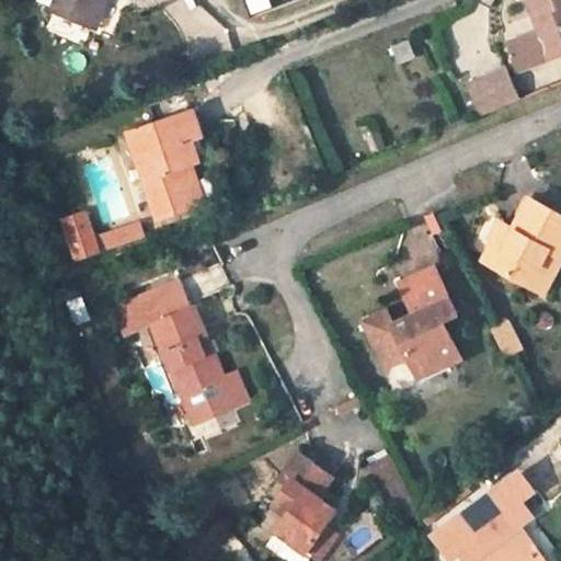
[(55,0),(52,9),(88,23),(98,0),(55,0)]
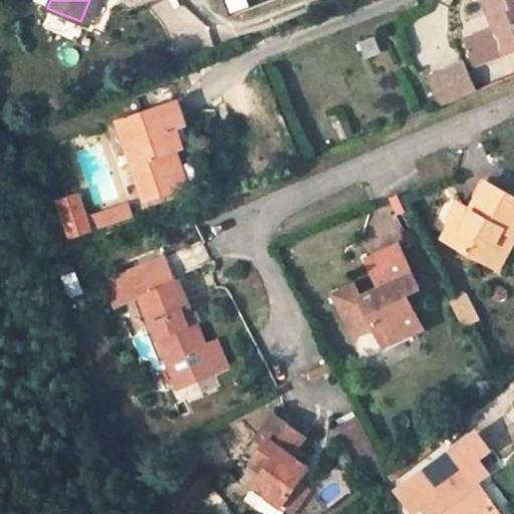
[(100,0),(89,0),(80,21),(90,24),(100,0)]
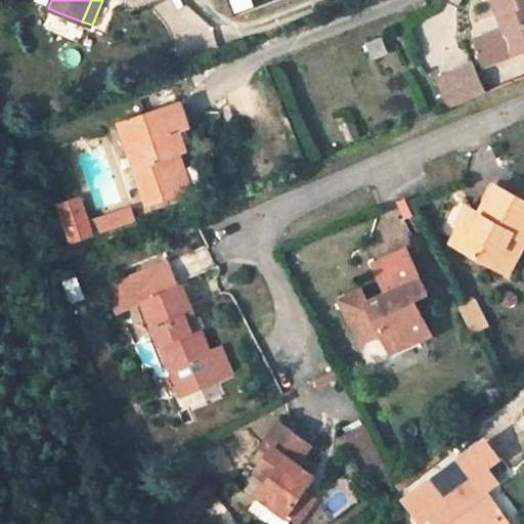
[(523,0),(496,0),(507,27),(477,38),(485,59),(486,62),(523,48),(523,0)]
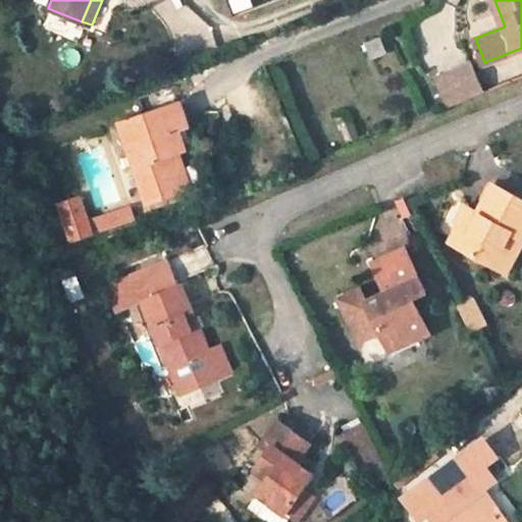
[(424,45),(438,44),(438,19),(423,20),(424,45)]
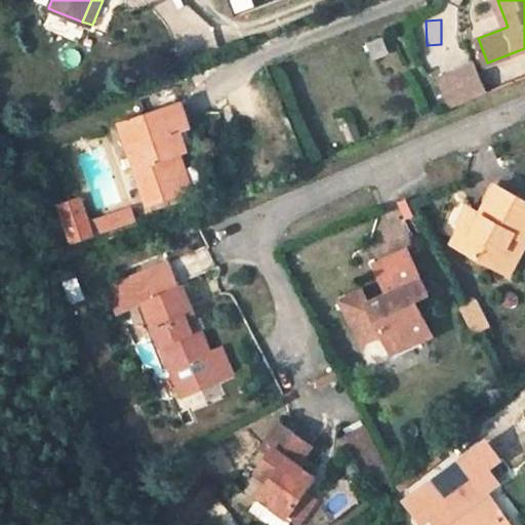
[(387,37),(367,42),(372,58),(391,53),(387,37)]
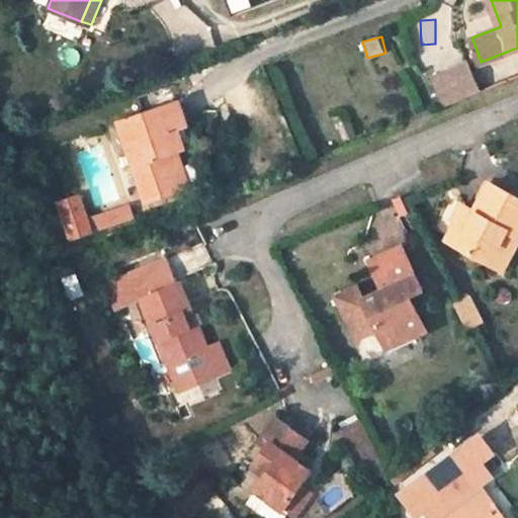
[(468,62),(434,74),(447,105),(481,92),(468,62)]
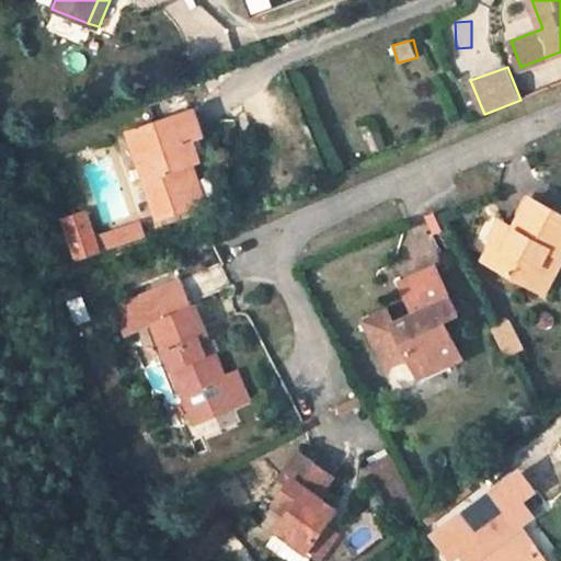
[(194,111),(130,133),(160,216),(205,201),(193,163),(185,142),(195,138),(203,136),(194,111)]
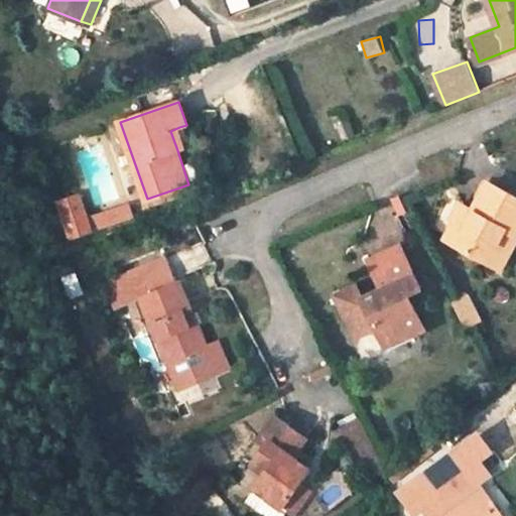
[(179,127),(170,131),(177,150),(186,146),(179,127)]
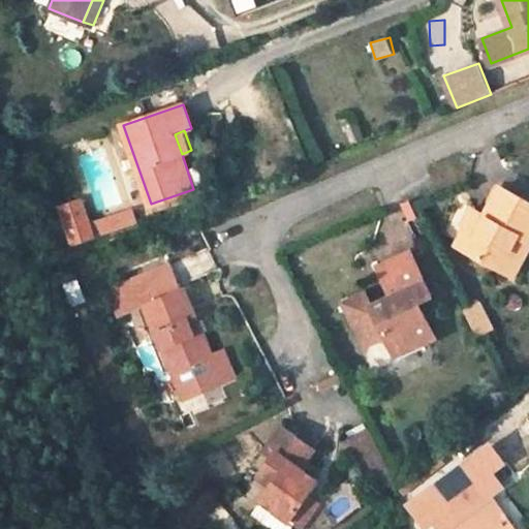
[(486,214),(476,209),(457,245),(500,268),(519,232),(528,238),(528,237),(528,201),(501,187),(486,214)]
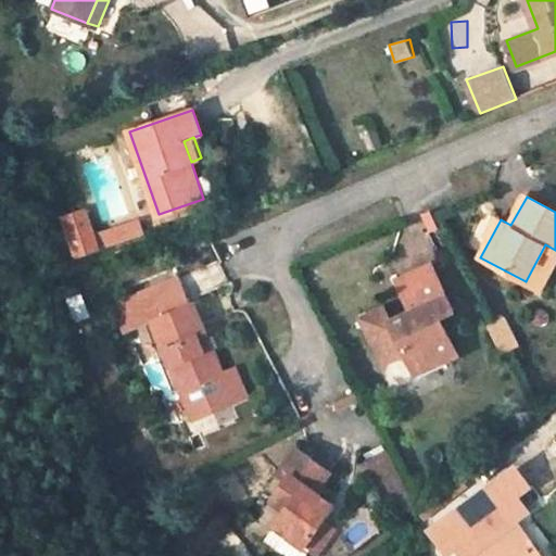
[(404,255),(389,260),(394,275),(440,260),(431,234),(441,230),(434,210),(419,215),(422,224),(396,232),(404,255)]
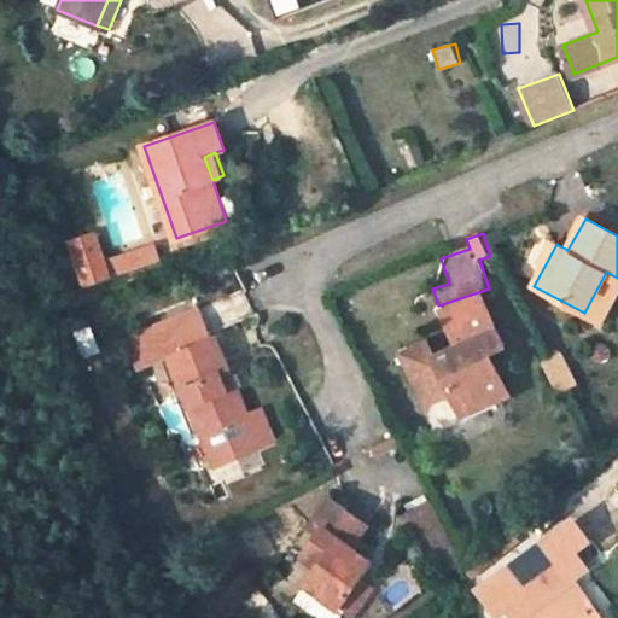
[(95,235),(73,244),(86,283),(109,274),(104,262),(95,235)]
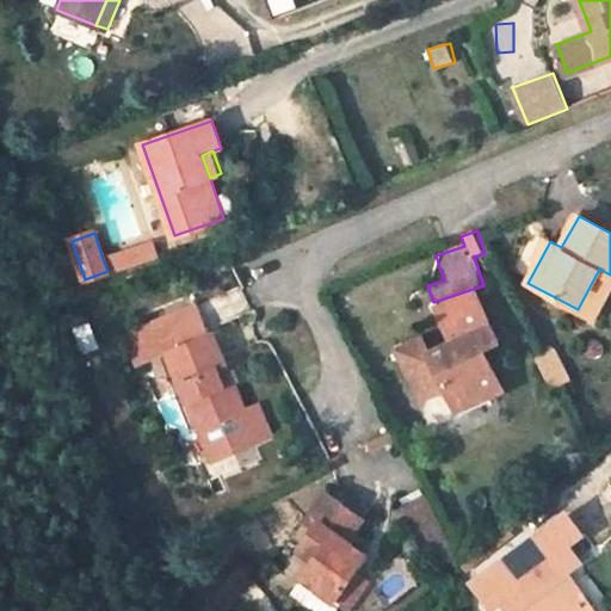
[(159,253),(153,241),(103,259),(107,271),(159,253)]
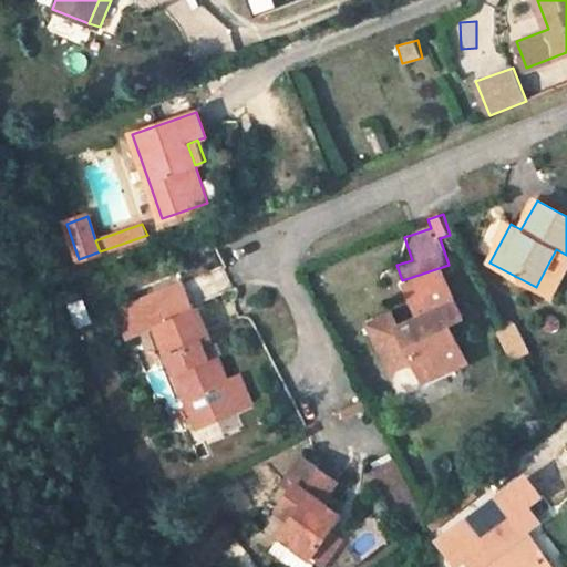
[(566,255),(556,249),(536,287),(550,294),(566,263),(566,255)]
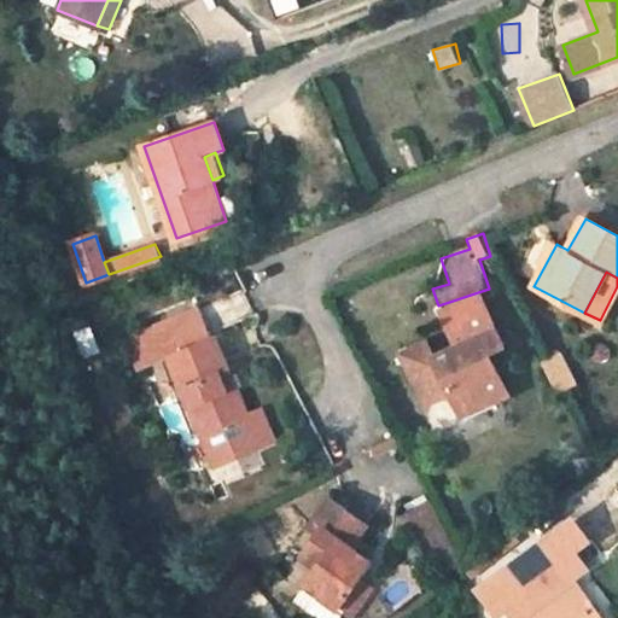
[(429,340),(402,353),(426,404),(453,391),(465,415),(508,394),(489,353),(506,344),(482,293),(441,312),(456,345),(435,354),(429,340)]
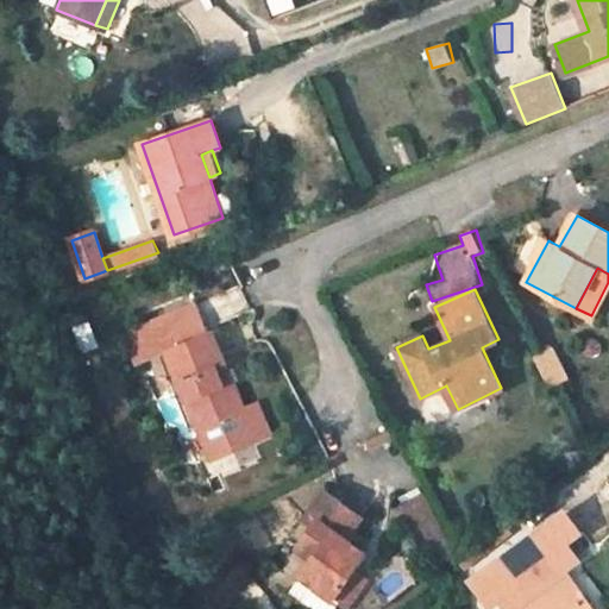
[(151,359),(169,351),(201,427),(244,409),(233,384),(232,382),(223,385),(218,374),(227,370),(211,333),(205,336),(193,306),(138,330),(151,359)]
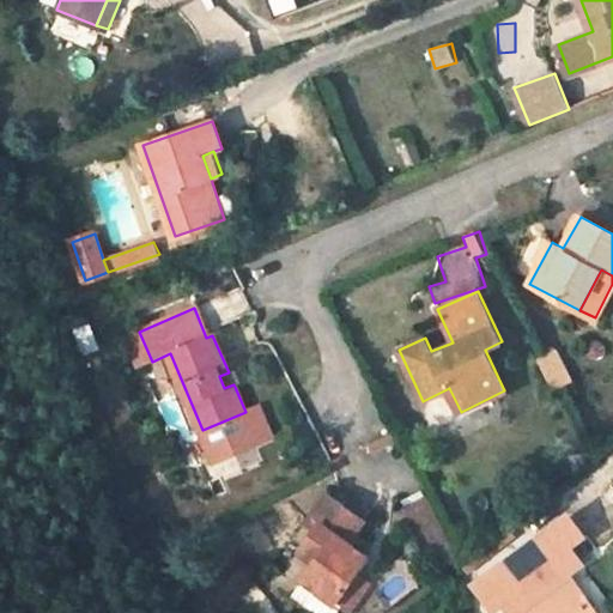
[(152,362),(139,332),(119,340),(132,370),(152,362)]
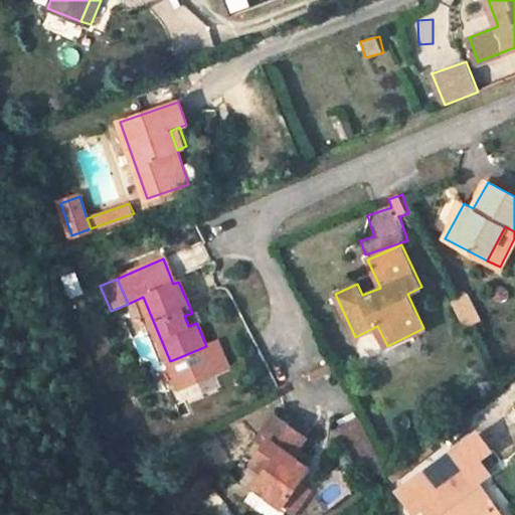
[(469,293),(455,299),(469,326),(482,320),(469,293)]
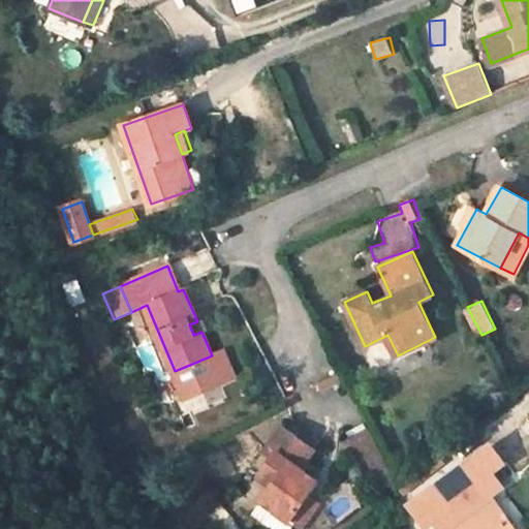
[(203,320),(197,322),(201,332),(203,334),(207,332),(203,320)]
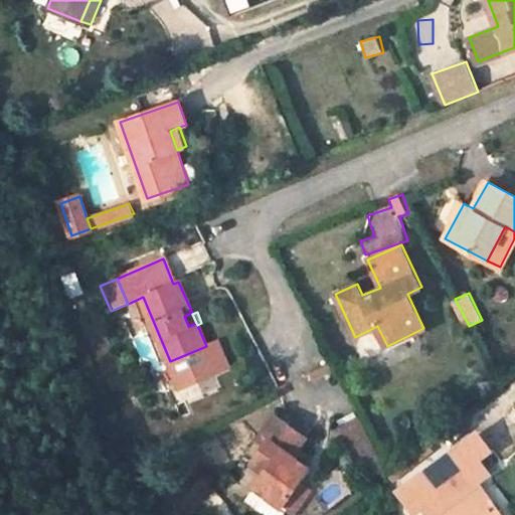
[(192,313),(184,316),(188,326),(196,323),(192,314),(192,313)]
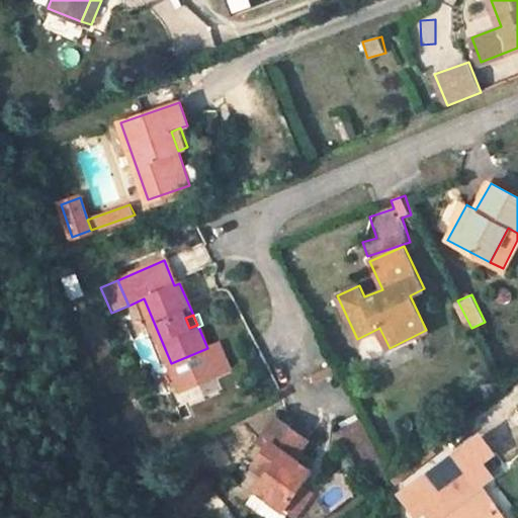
[(381,335),(362,341),(367,357),(386,350),(381,335)]
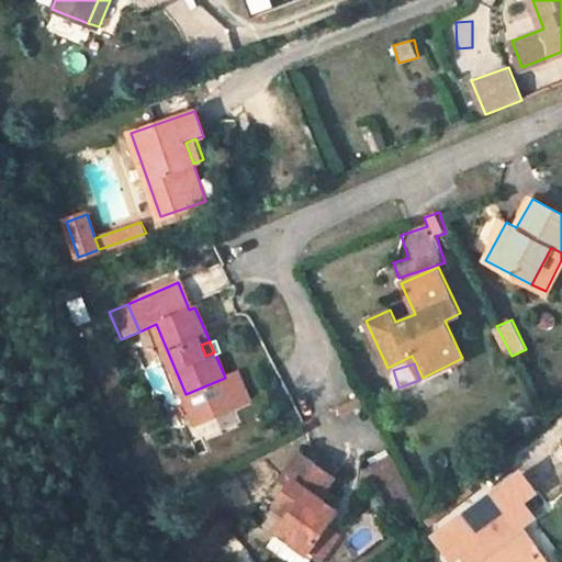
[(238,372),(225,378),(186,394),(199,425),(251,402),(238,372)]
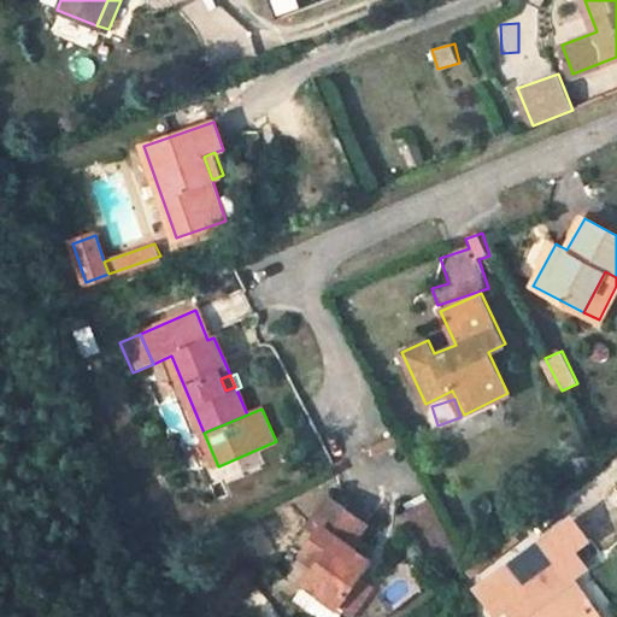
[(209,470),(213,485),(244,475),(239,460),(209,470)]
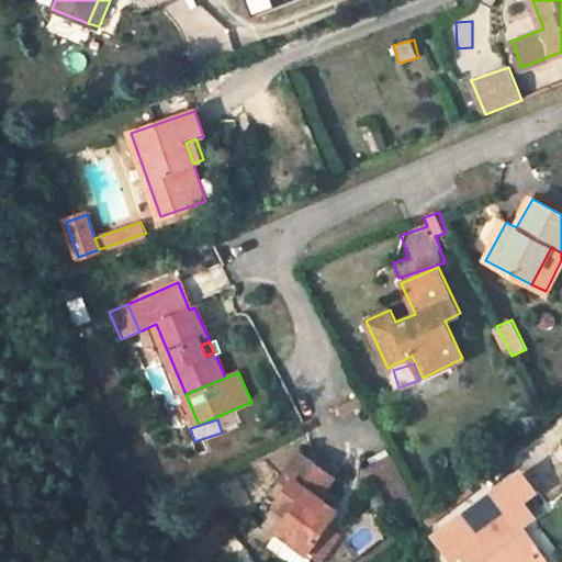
[(503,444),(498,436),(490,441),(495,450),(503,444)]
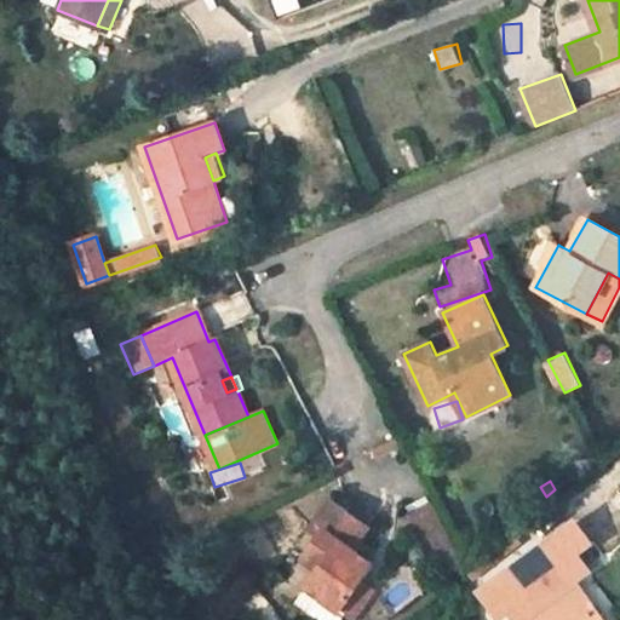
[(309,529),(319,537),(308,552),(322,563),(305,587),(339,609),(340,608),(361,579),(373,562),(367,558),(352,549),(359,540),(368,526),(331,499),(309,529)]
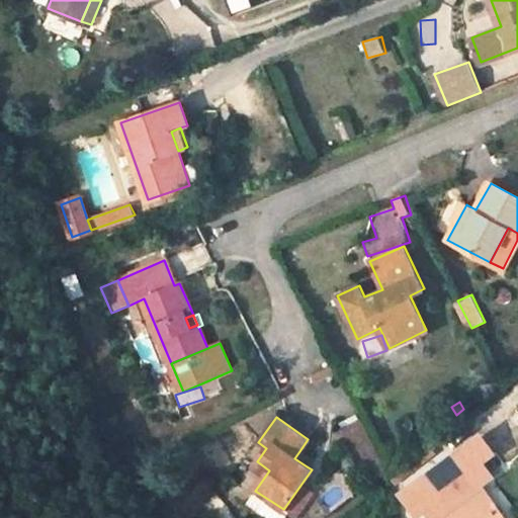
[(367,481),(387,472),(364,419),(344,427),(367,481)]
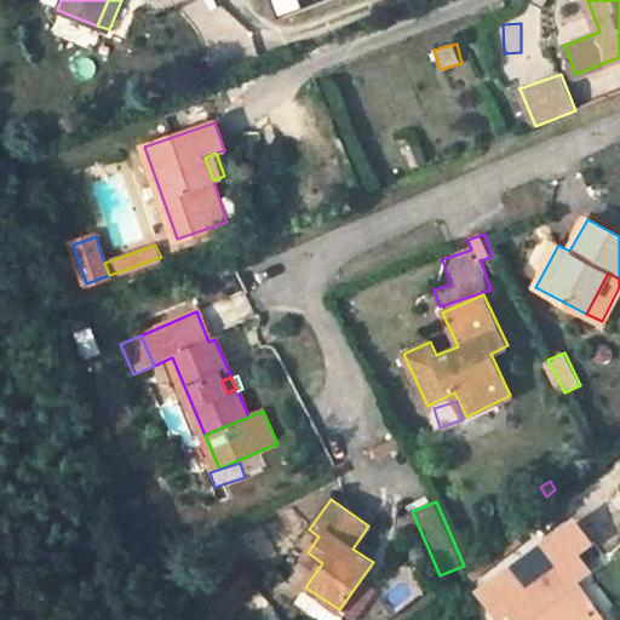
[(574,522),(546,543),(482,591),(497,610),(505,606),(517,596),(532,615),(535,619),(602,619),(573,580),(560,561),(574,551),(587,540),(574,522)]
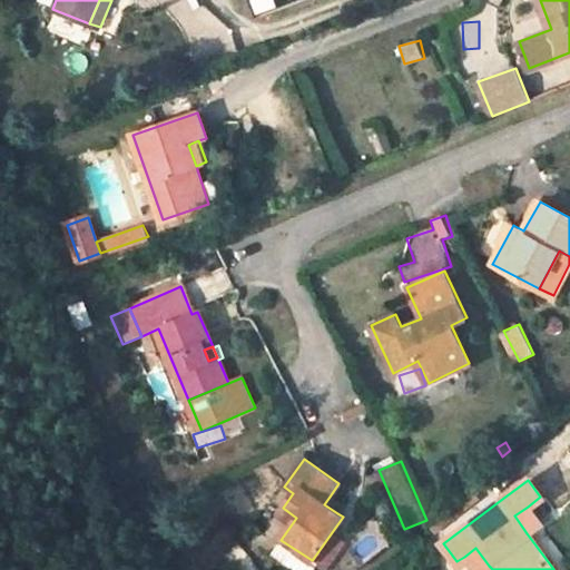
[(343,507),(330,497),(324,504),(337,513),(343,507)]
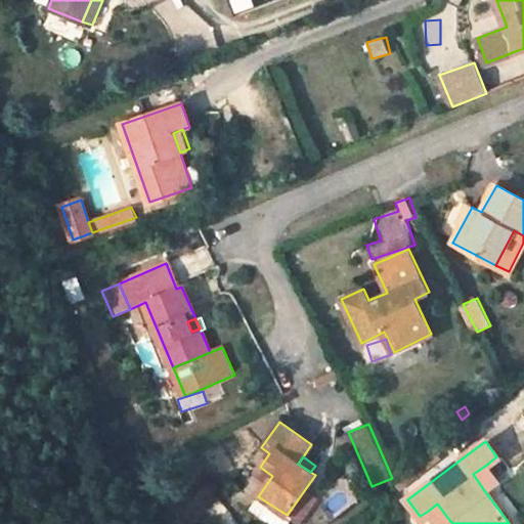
[(473,474),(484,490),(496,480),(485,466),(473,474)]
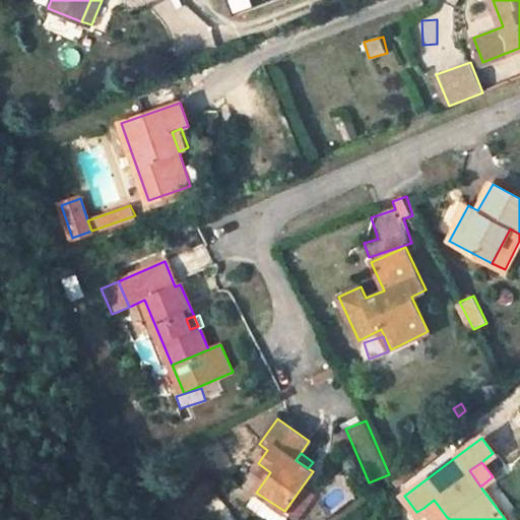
[(316,495),(303,485),(285,510),(299,519),(316,495)]
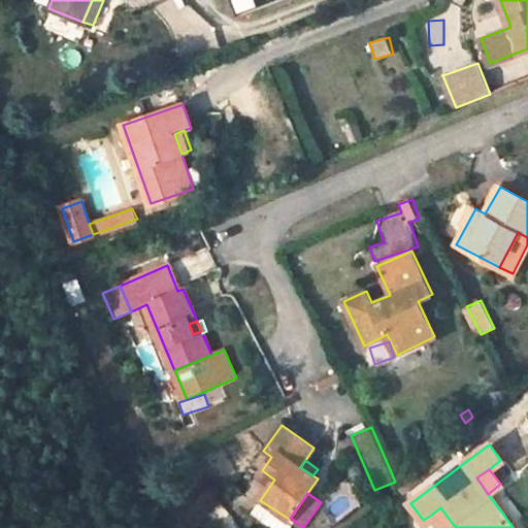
[(440,507),(430,516),(439,527),(448,527),(453,524),(440,507)]
